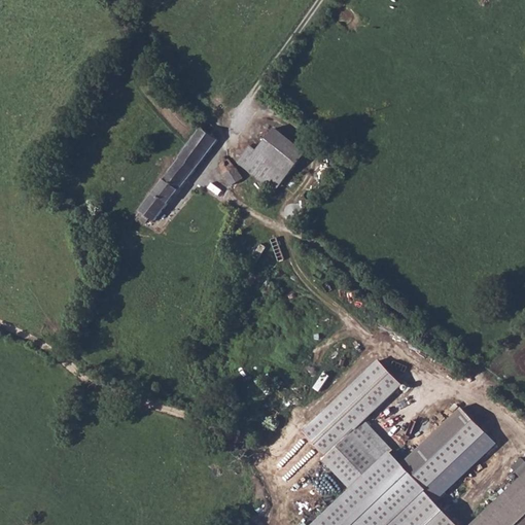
[(134,212),(135,212),(137,214),(135,217),(134,220),(139,224),(144,218),(147,222),(148,225),(149,230),(151,231),(154,231),(156,229),(165,217),(156,211),(213,140),(207,135),(211,128),(201,121),(174,158),(175,159),(134,212)]
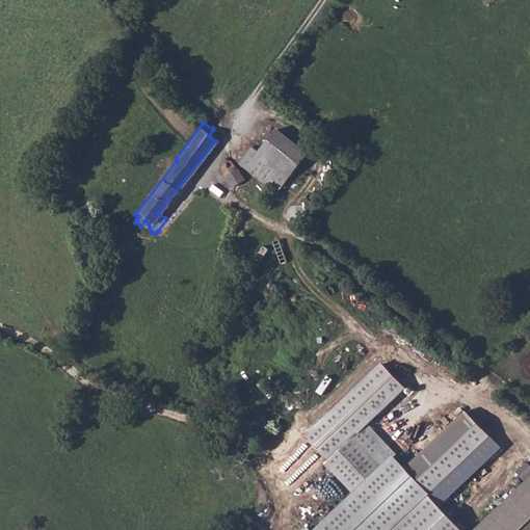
[(273,192),(287,174),(303,152),(272,128),(256,151),(249,146),(235,163),(273,192)]
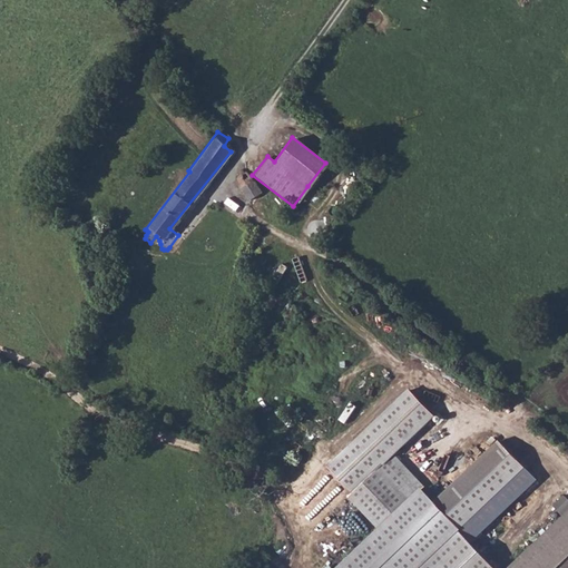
[(257,194),(241,173),(240,175),(238,177),(235,184),(247,205),(257,194)]
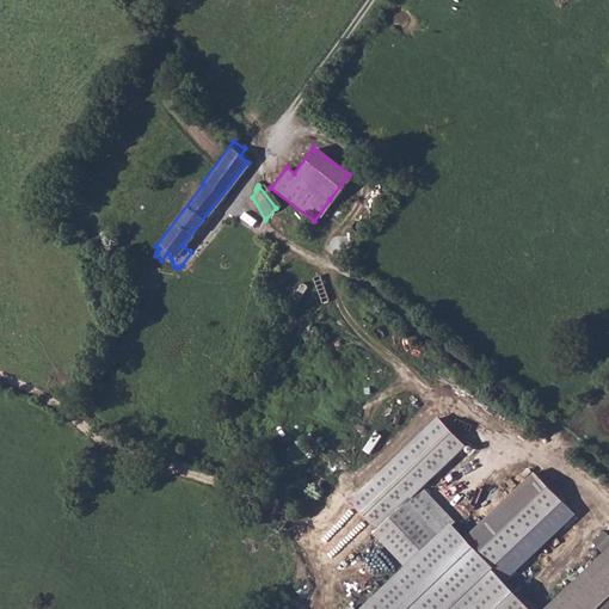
[(357,499),(386,527),(380,531),(412,564),(362,608),(608,608),(608,534),(602,527),(590,540),(601,551),(543,608),(486,608),(469,591),(494,566),(418,492),(468,441),(441,413),(357,499)]
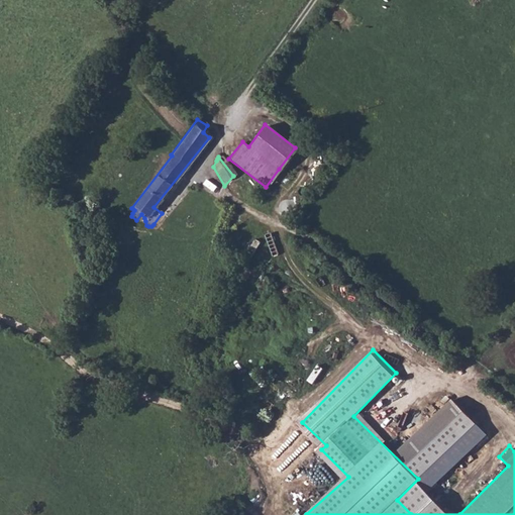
[(449,398),(395,455),(418,479),(474,420),(449,398)]
